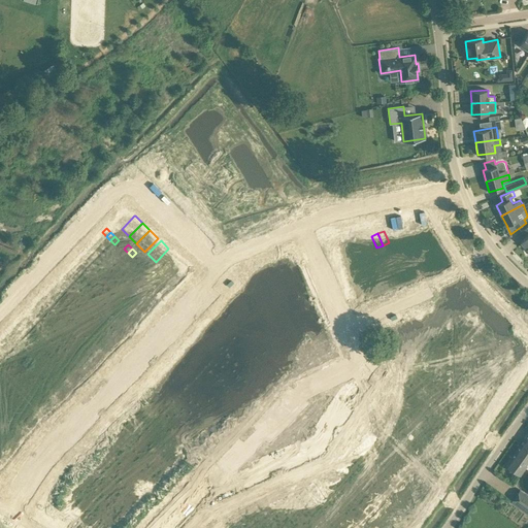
[(168,249),(156,262),(163,269),(176,256),(168,249)]
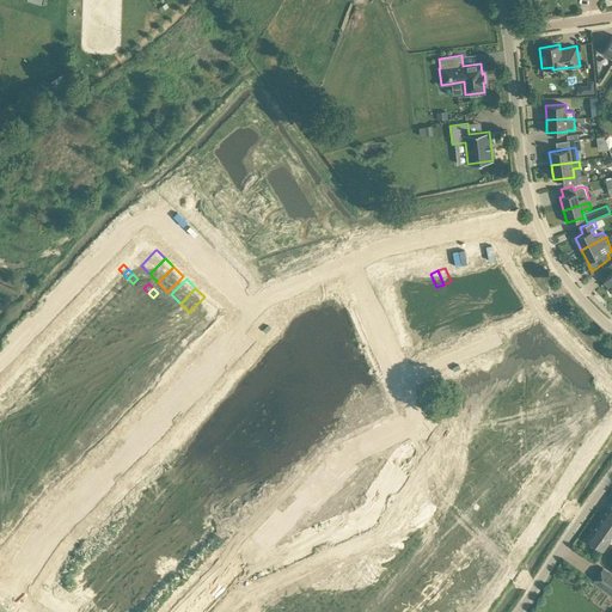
[(204,297),(189,312),(197,320),(213,305),(204,297)]
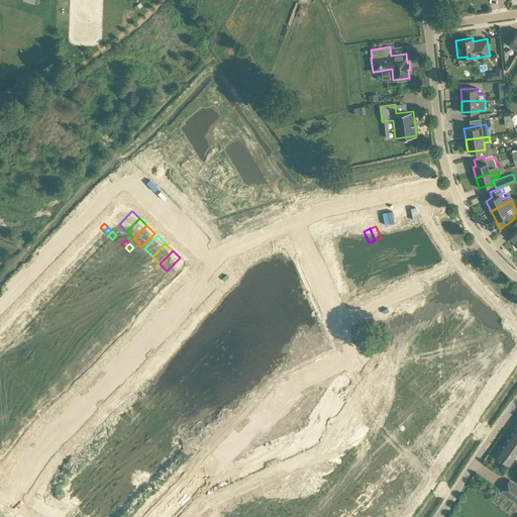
[(143,257),(139,262),(143,266),(147,262),(143,257)]
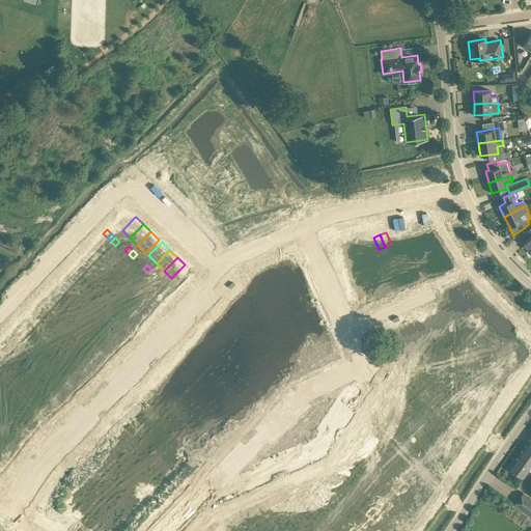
[(400,267),(394,269),(400,281),(406,278),(400,267)]
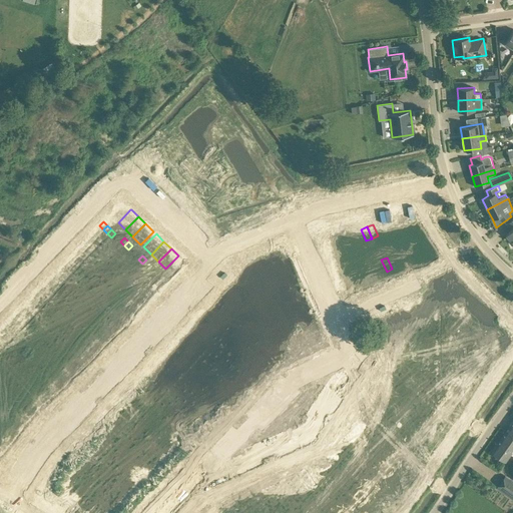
[(146,260),(142,264),(146,268),(150,264),(146,260)]
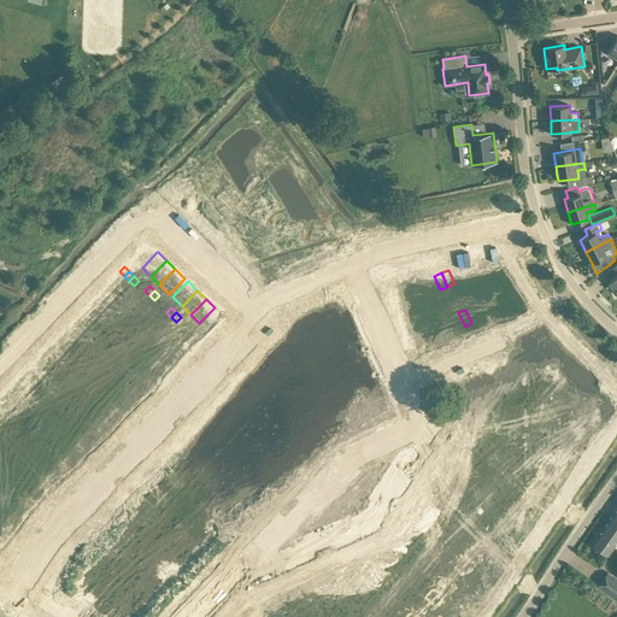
[(458,312),(452,316),(458,330),(465,327),(458,312)]
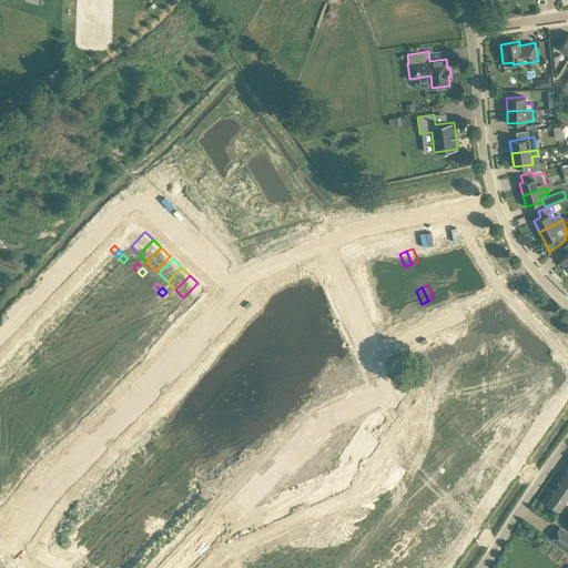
[(129,301),(128,302),(123,307),(127,310),(132,304),(129,301)]
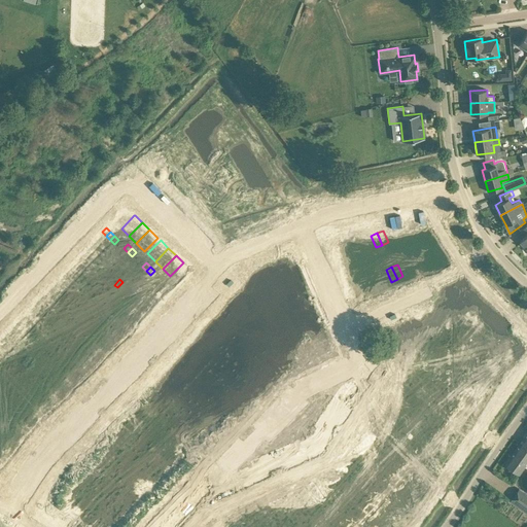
[(160,279),(154,283),(159,287),(164,283),(160,279)]
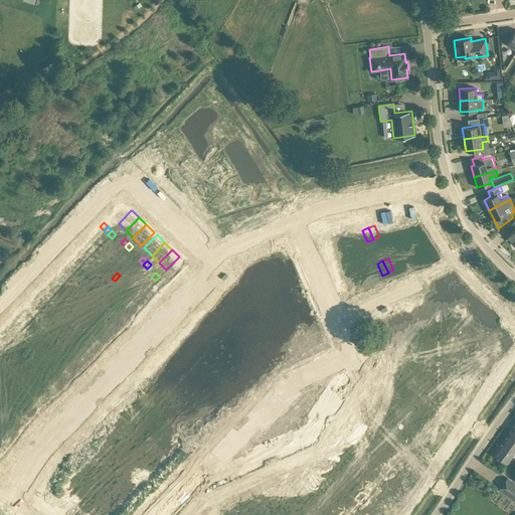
[(160,277),(155,281),(159,285),(164,281),(160,277)]
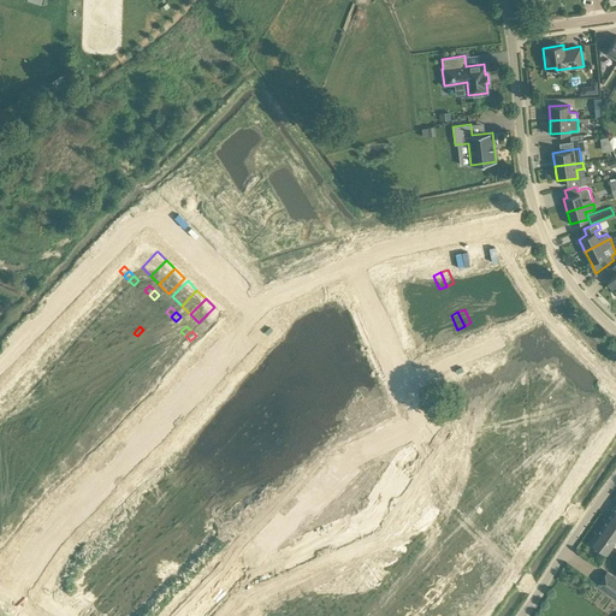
[(196,336),(190,341),(195,345),(201,341),(196,336)]
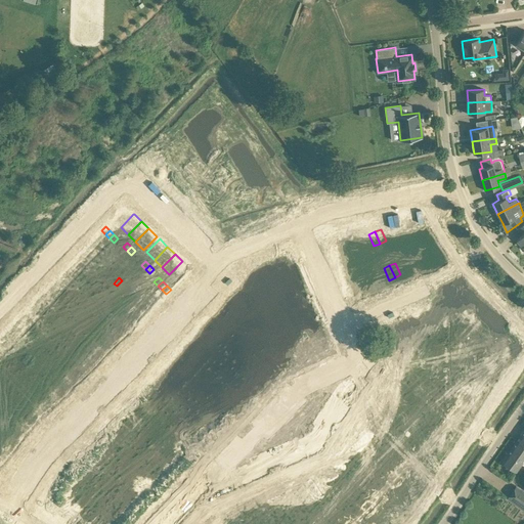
[(97,289),(92,294),(95,297),(100,292),(97,289)]
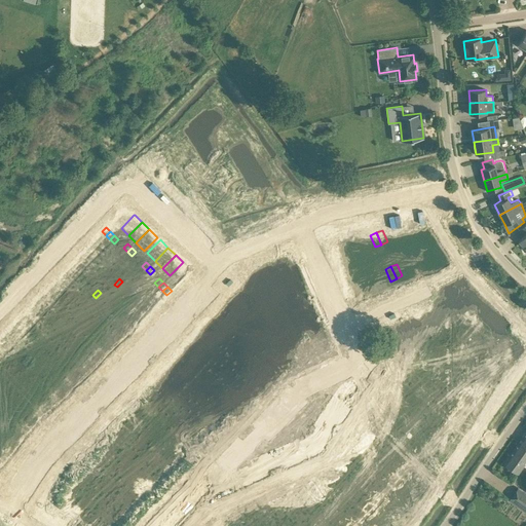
[(92,306),(86,312),(89,315),(96,309),(92,306)]
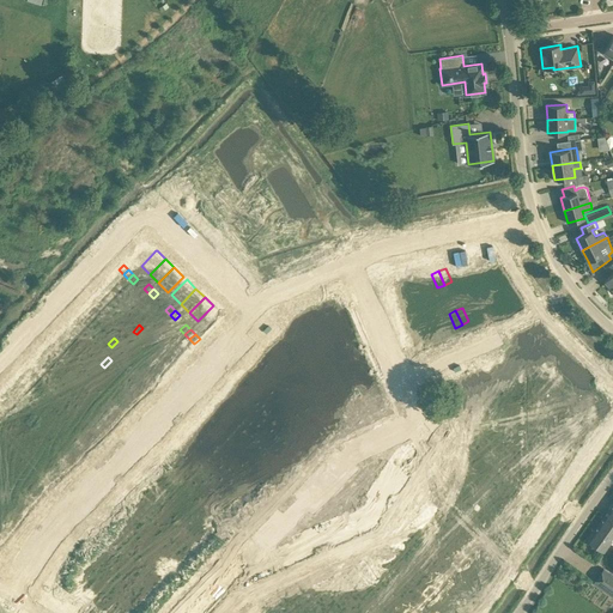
[(519,368),(513,374),(523,384),(528,378),(519,368)]
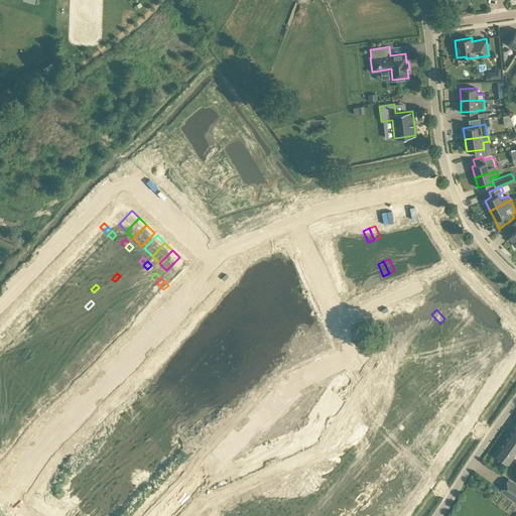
[(41,338),(44,340),(48,345),(52,341),(45,334),(41,338)]
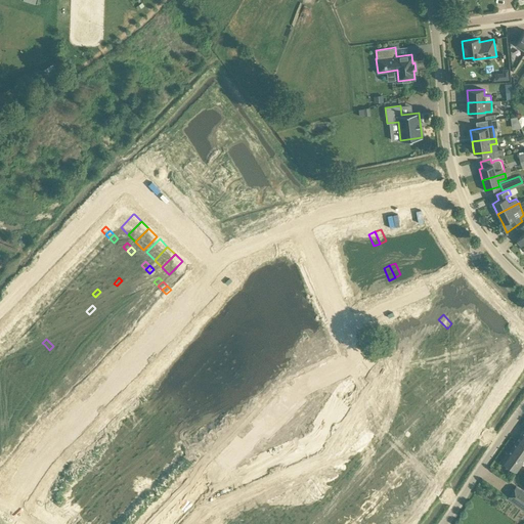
[(251,340),(246,346),(249,349),(254,343),(251,340)]
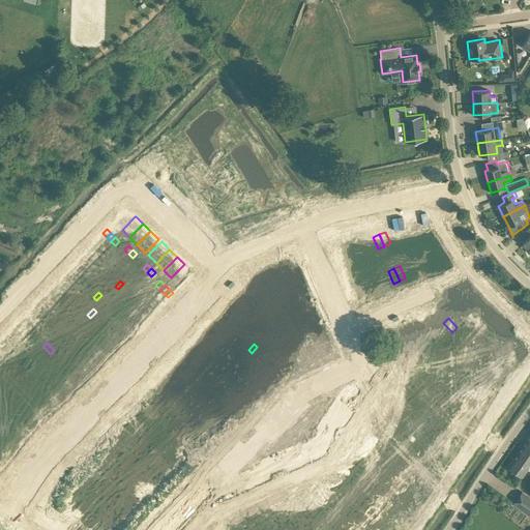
[(192,345),(184,353),(197,365),(198,364),(204,357),(205,357),(192,345)]
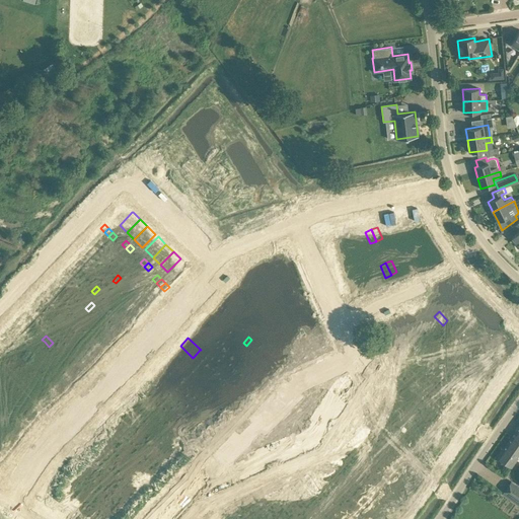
[(243,343),(238,348),(240,351),(246,346),(243,343)]
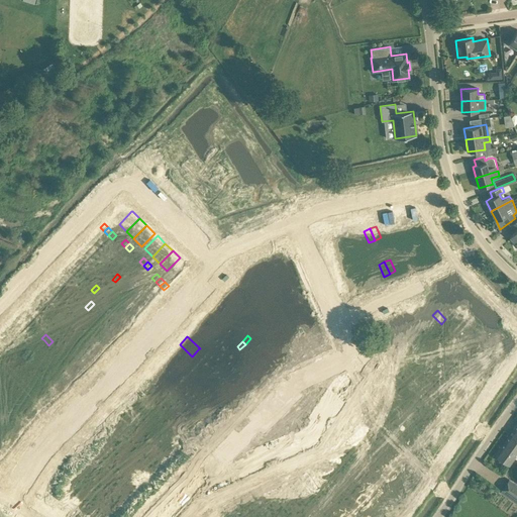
[(269,350),(261,358),(273,371),(281,363),(269,350)]
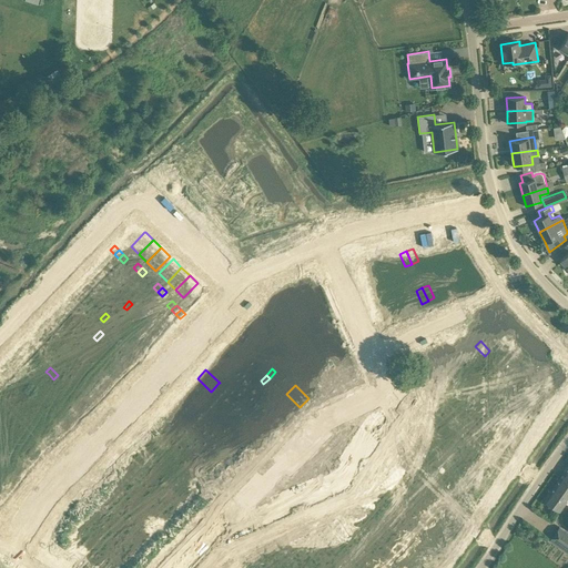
[(257,389),(252,395),(255,398),(261,392),(257,389)]
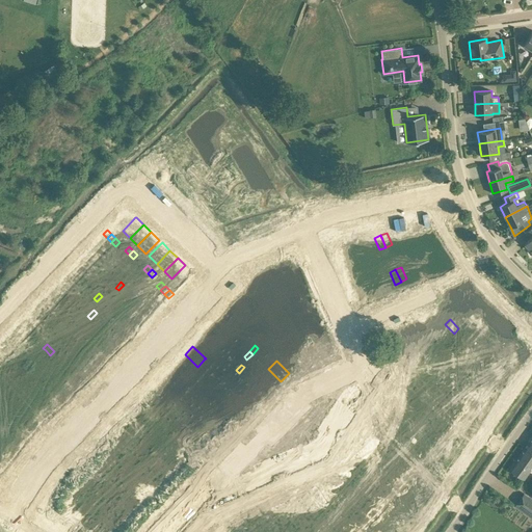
[(268,369),(260,377),(272,390),(281,381),(268,369)]
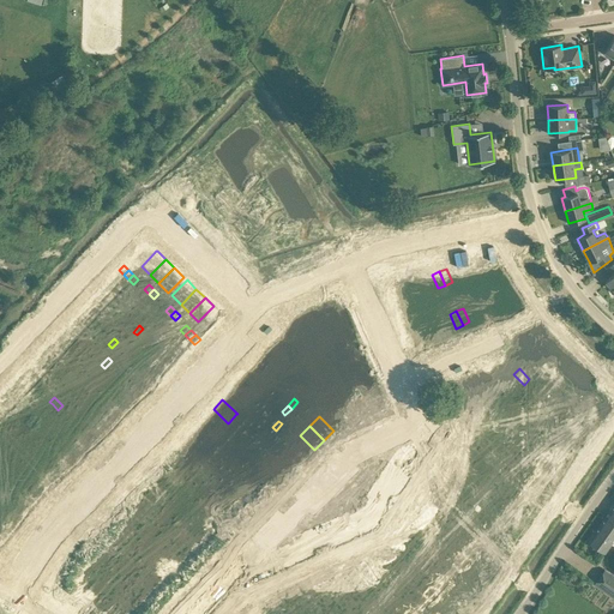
[(256,432),(250,438),(252,441),(259,434),(256,432)]
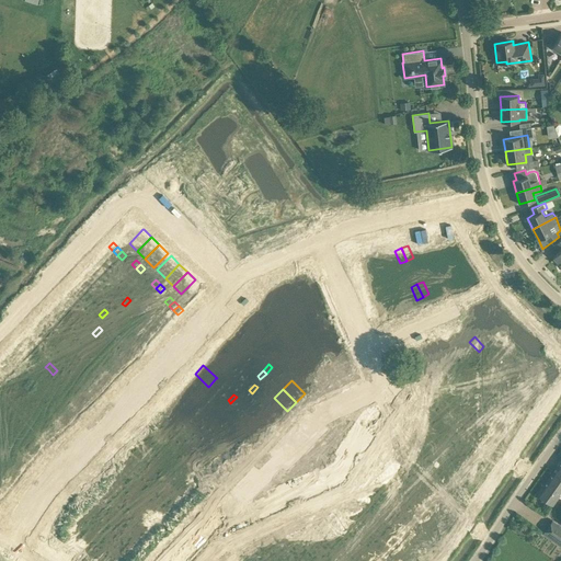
[(243,396),(237,402),(240,404),(247,399),(243,396)]
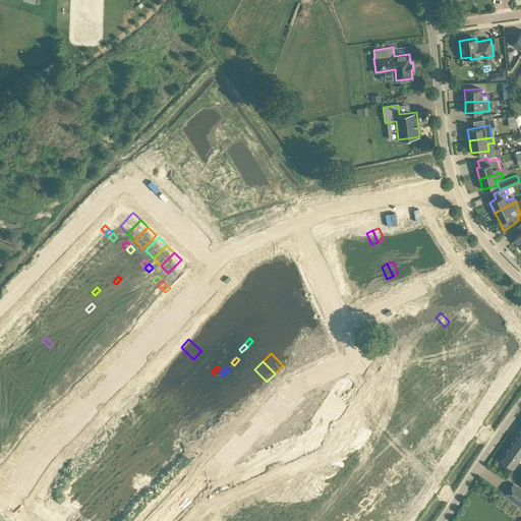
[(254,369),(246,378),(259,390),(267,382),(254,369)]
